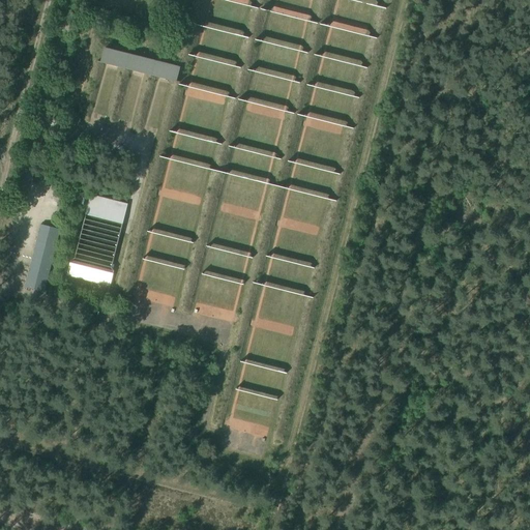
[(273,1),(270,9),(304,22),(306,12),(273,1)]
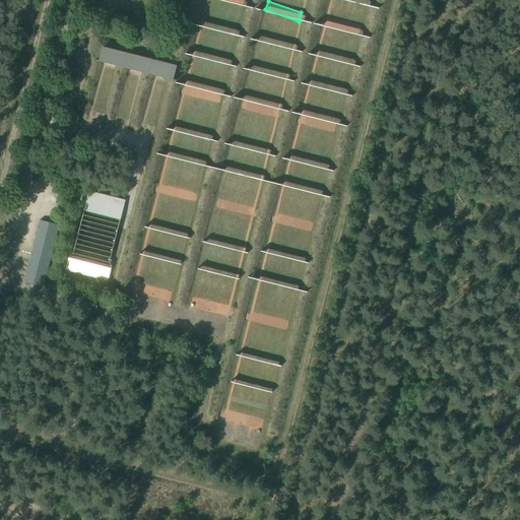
[(324,17),(322,27),(363,37),(365,26),(324,17)]
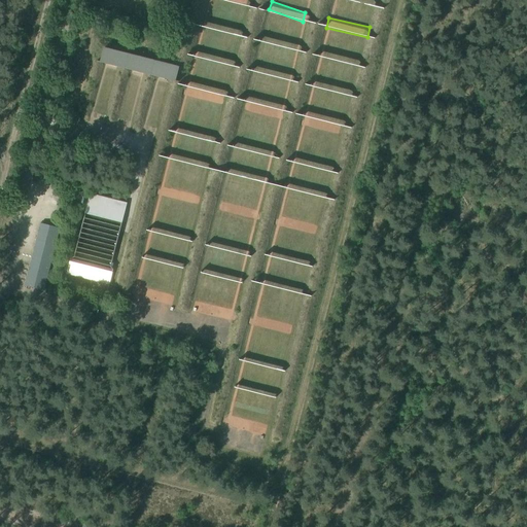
[(170,80),(173,66),(98,47),(95,63),(170,80)]
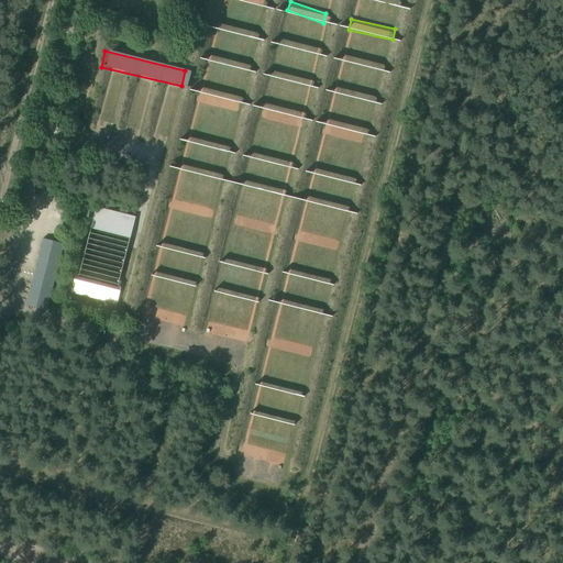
[(330,132),(366,141),(367,135),(372,136),(374,127),(333,118),(330,132)]
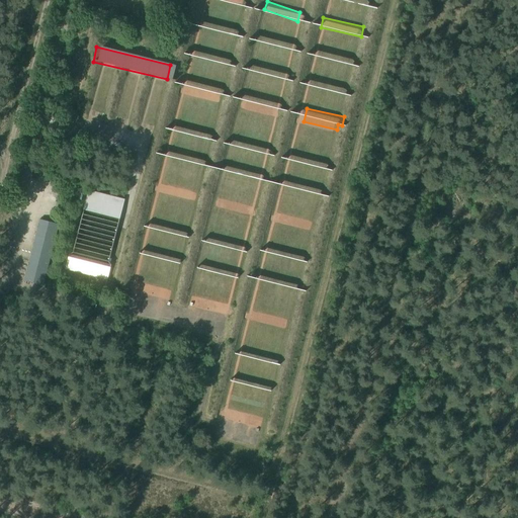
[(69,254),(66,269),(107,279),(111,264),(109,261),(124,199),(88,190),(73,252),(70,254),(69,254)]
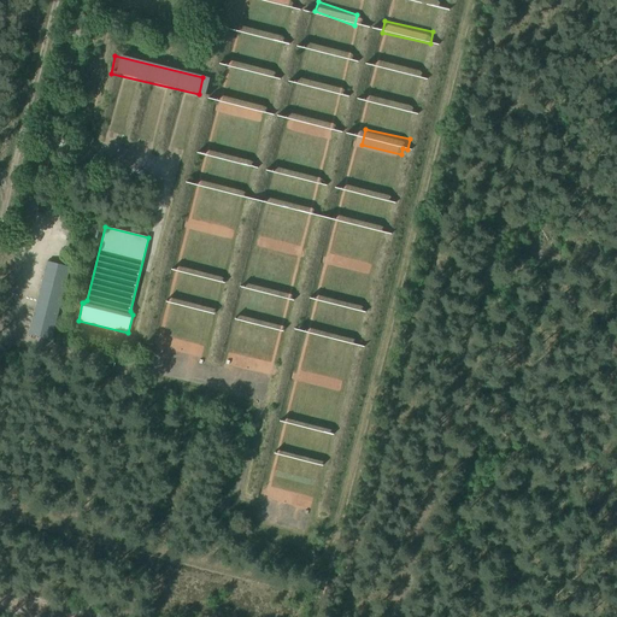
[(51,340),(70,266),(47,262),(29,334),(51,340)]
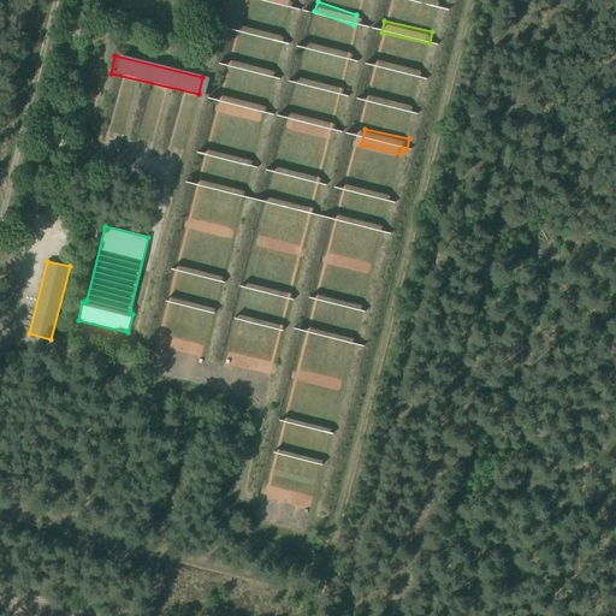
[(163,308),(155,345),(202,356),(206,342),(199,341),(202,321),(197,320),(200,311),(163,303),(163,308)]
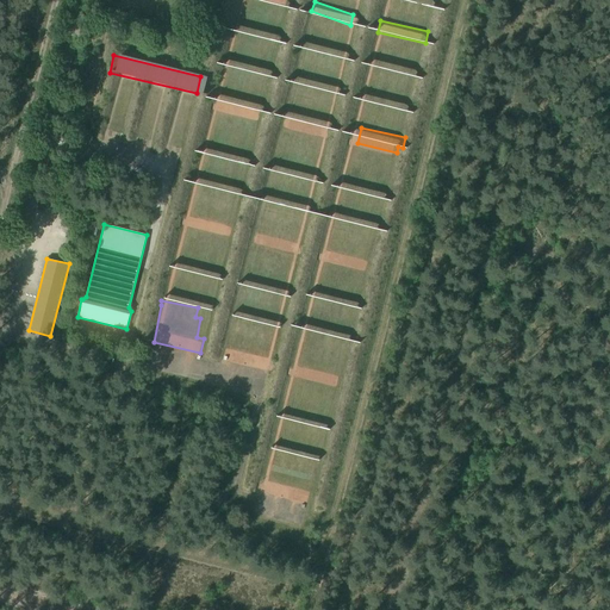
[(231,361),(235,349),(226,347),(223,359),(231,361)]
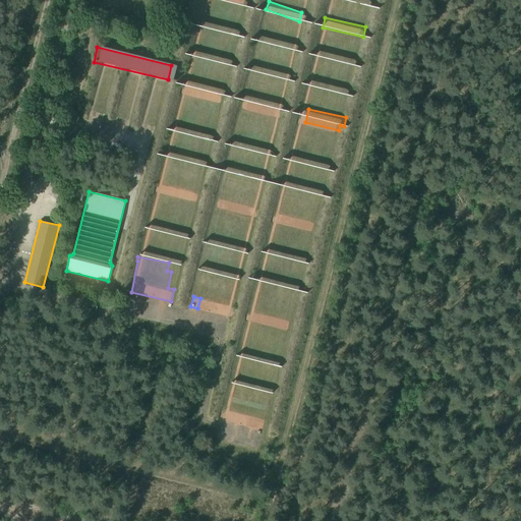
[(269,393),(271,388),(254,384),(253,389),(269,393)]
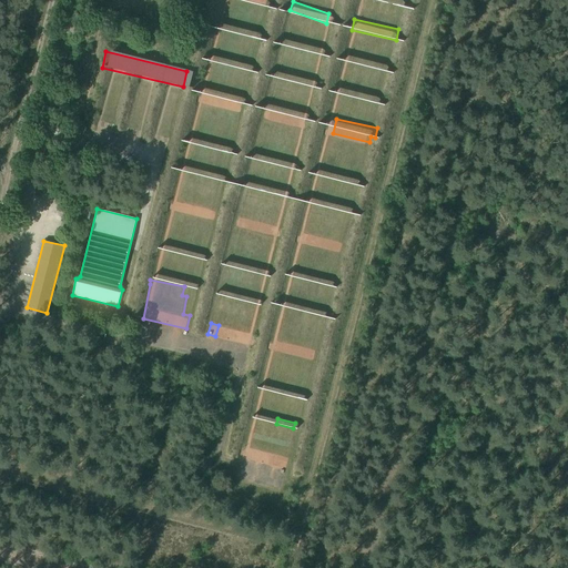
[(251,459),(252,449),(251,449),(253,437),(245,435),(242,457),(251,459)]
